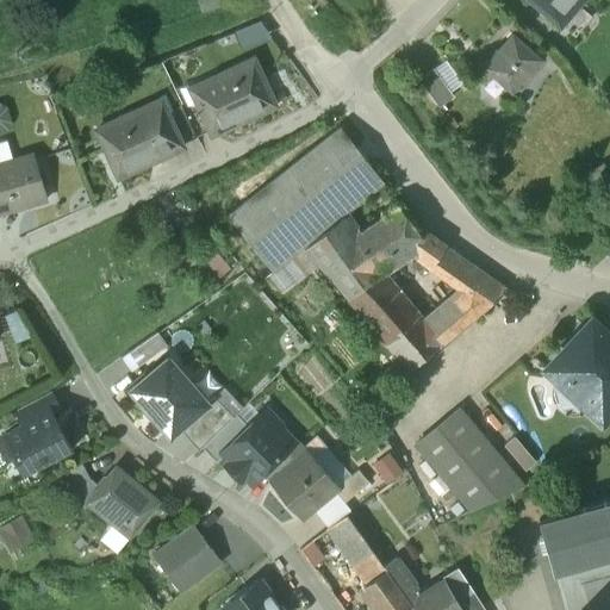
[(530,0),(573,37),(591,17),(577,5),(580,0),(530,0)]
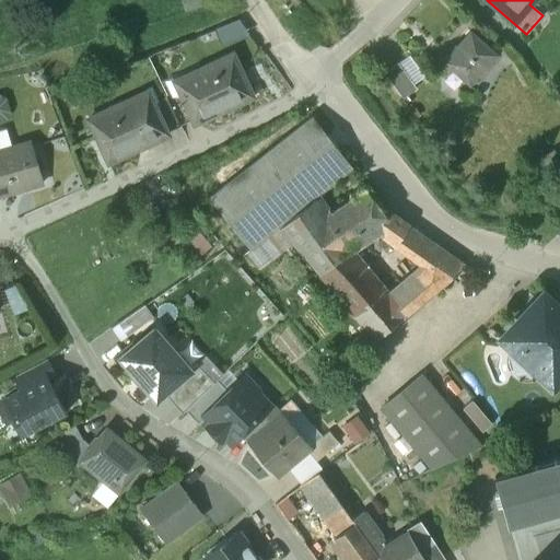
[(496,54),(471,32),(447,59),(471,80),(496,54)]
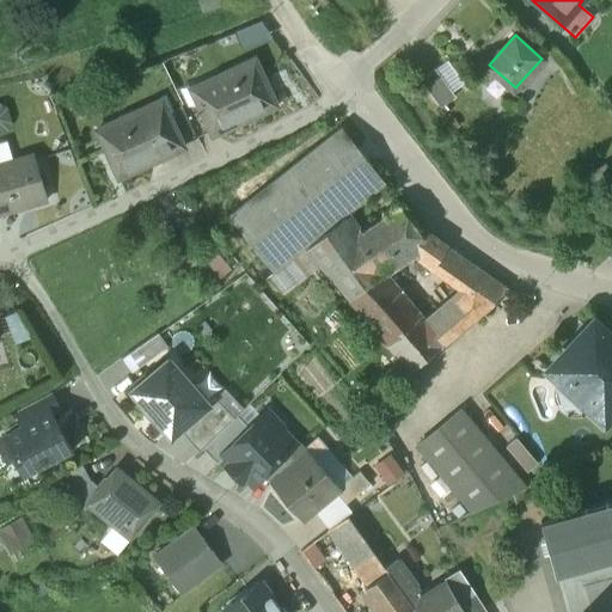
[(254,60),(216,78),(221,87),(194,101),(196,103),(209,133),(212,136),(275,106),(254,60)]
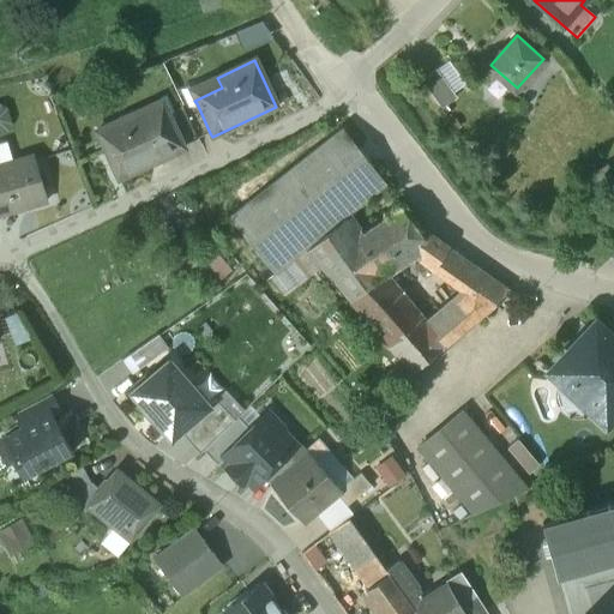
[(437,71),(425,79),(443,106),(456,97),(437,71)]
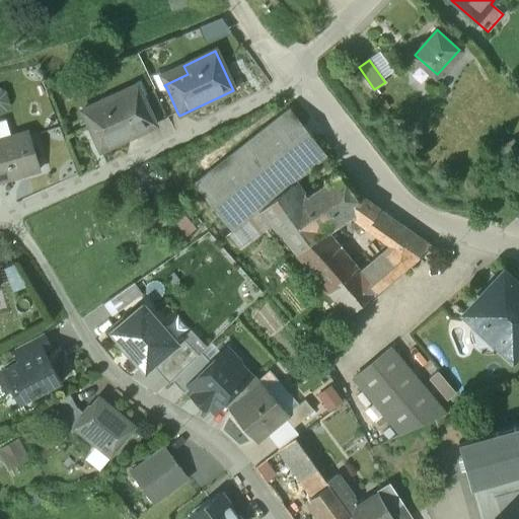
[(177,113),(166,87),(154,93),(166,118),(177,113)]
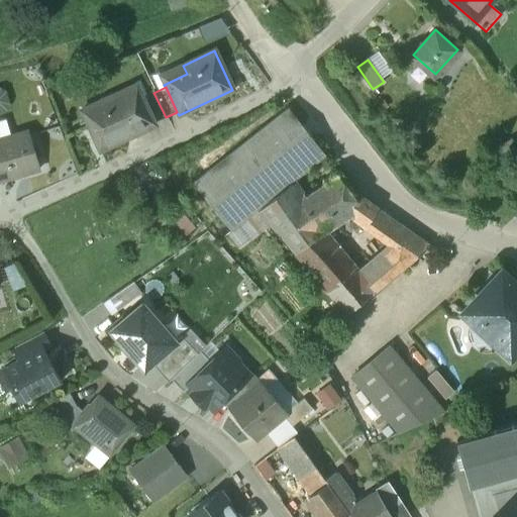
[(152,90),(140,96),(153,123),(166,118),(153,93),(152,90)]
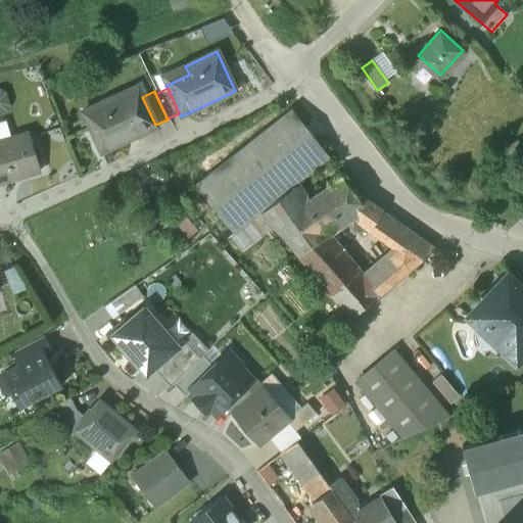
[(141,94),(119,105),(114,97),(82,112),(100,153),(156,127),(142,97),(141,94)]
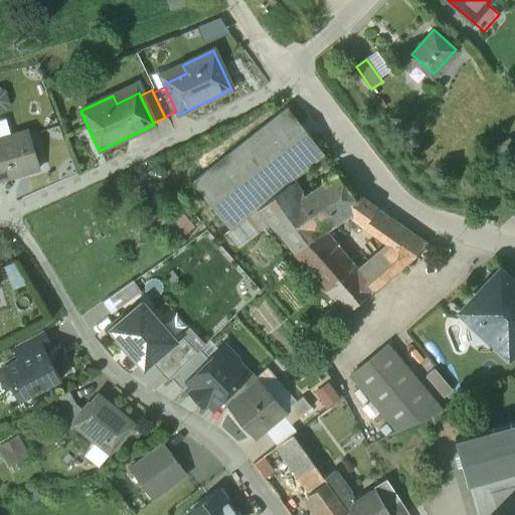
[(287,109),(192,184),(229,231),(250,215),(256,210),(256,211),(290,184),(324,156),(287,109)]
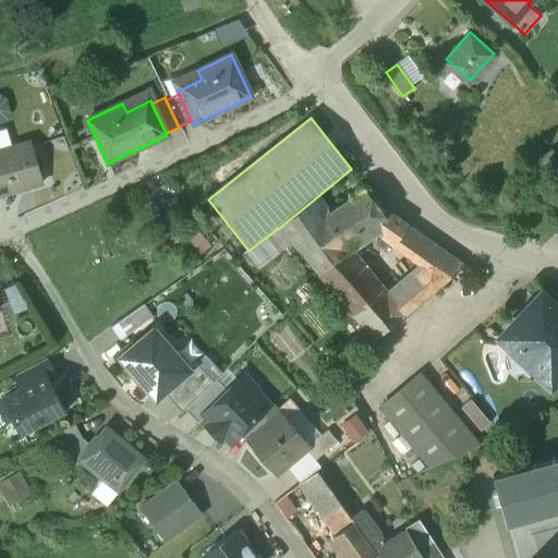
[(0,149),(0,194),(41,183),(29,142),(0,149)]
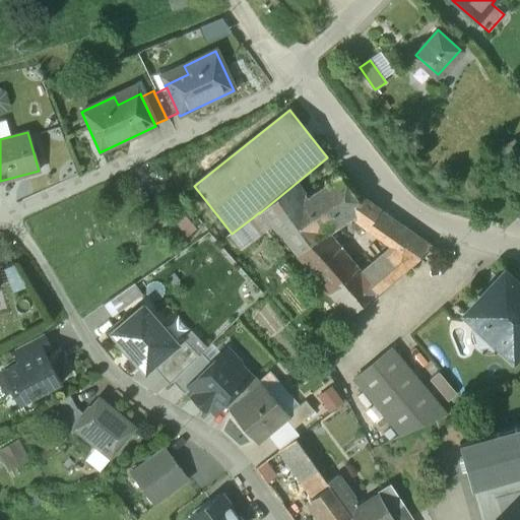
[(511,144),(499,152),(506,164),(518,155),(511,144)]
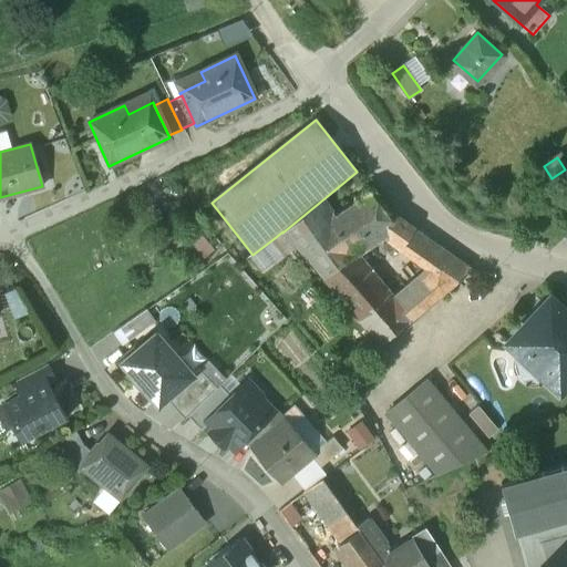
[(331,219),(330,219),(354,254),(382,235),(414,259),(426,241),(394,218),(390,222),(370,194),(331,219)]
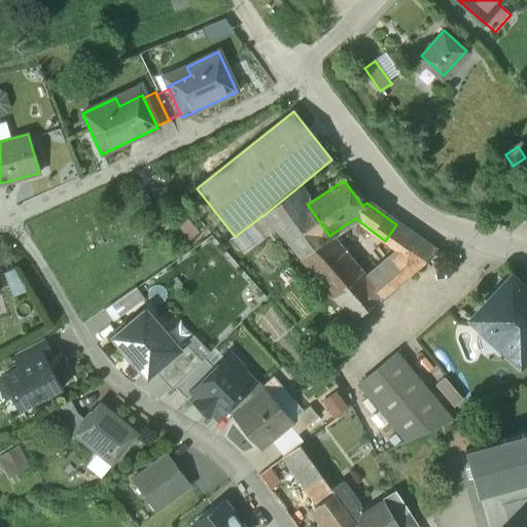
[(308,204),(297,188),(296,188),(262,216),(299,256),(325,239),(329,236),(307,204),(308,204)]
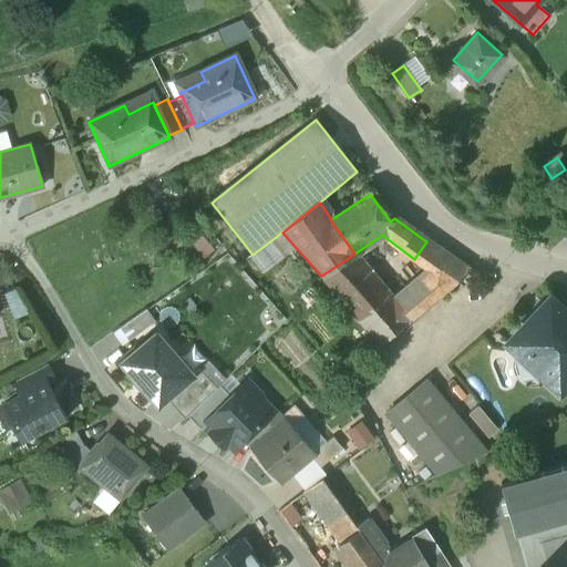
[(276,237),(253,255),(266,271),(288,253),(276,237)]
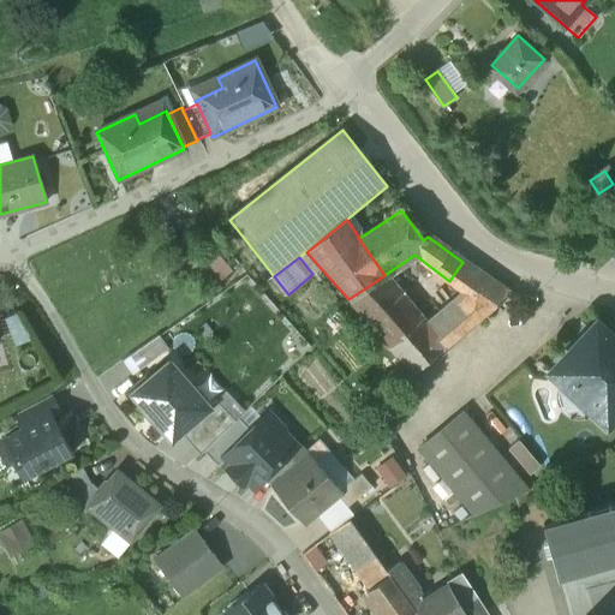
[(508,294),(463,262),(449,281),(469,294),(427,332),(445,352),(508,294)]
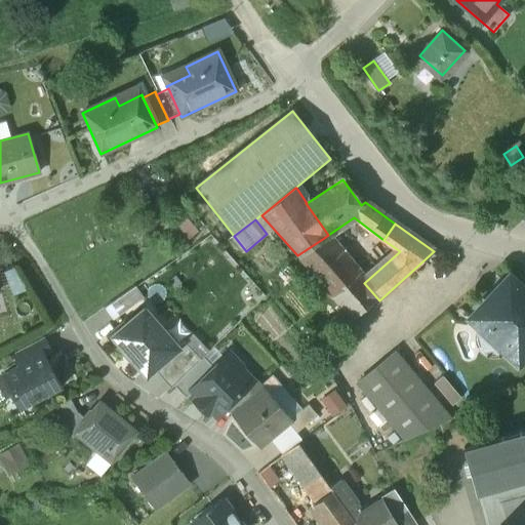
[(364,283),(324,238),(297,255),(355,321),(379,300),(364,283)]
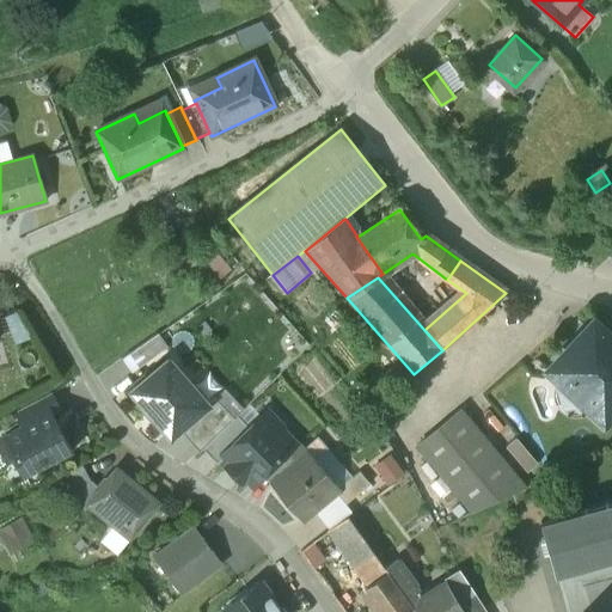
[(606,335),(594,323),(549,372),(561,384),(575,387),(587,398),(592,412),(604,424),(611,415),(611,350),(611,349),(606,335)]
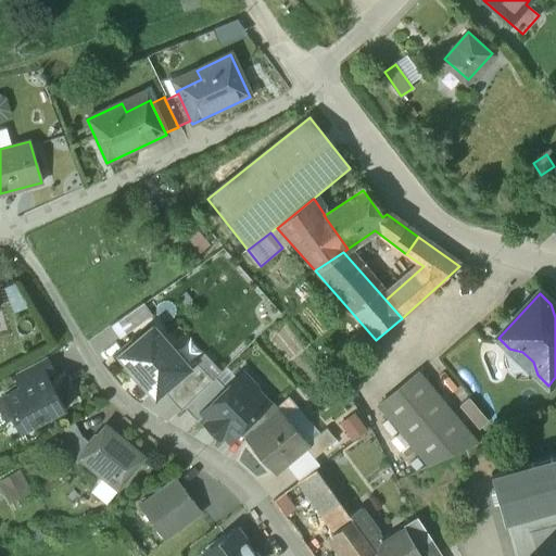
[(111,327),(117,337),(135,324),(129,315),(111,327)]
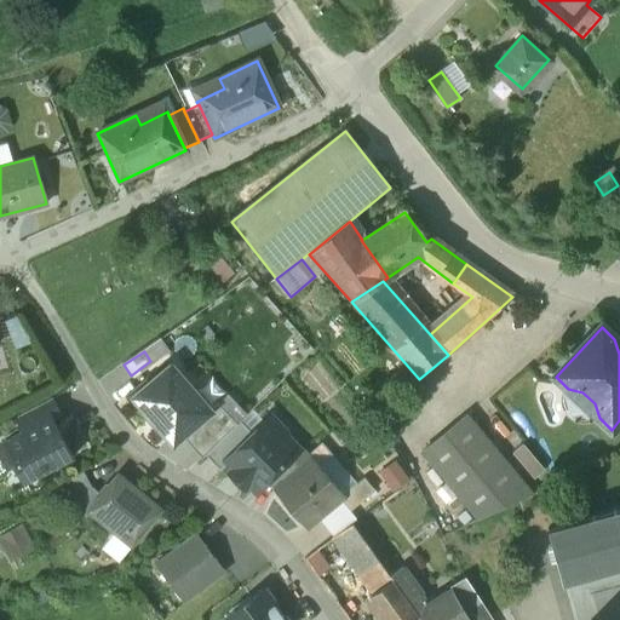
[(173,443),(181,436),(208,412),(171,367),(135,399),(173,443)]
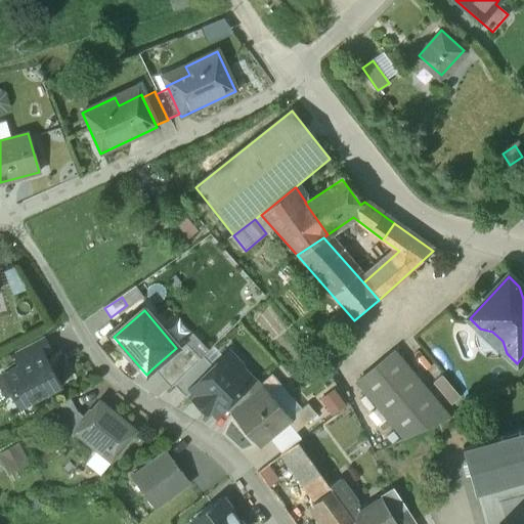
[(42,338),(13,353),(22,367),(42,356),(50,352),(42,338)]
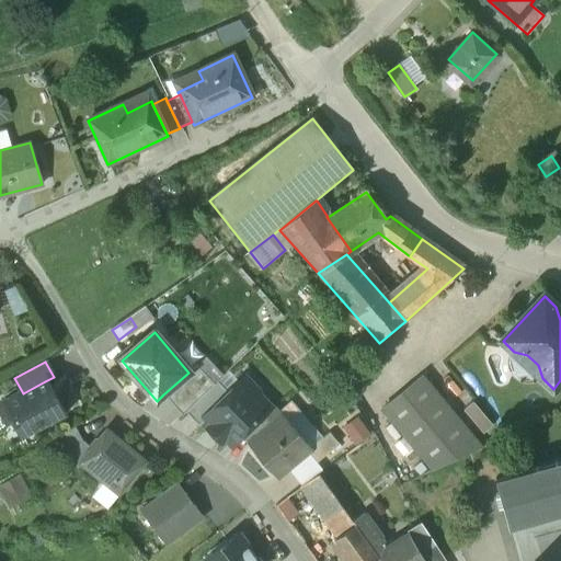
[(163,395),(183,416),(186,413),(215,385),(196,367),(189,373),(163,395)]
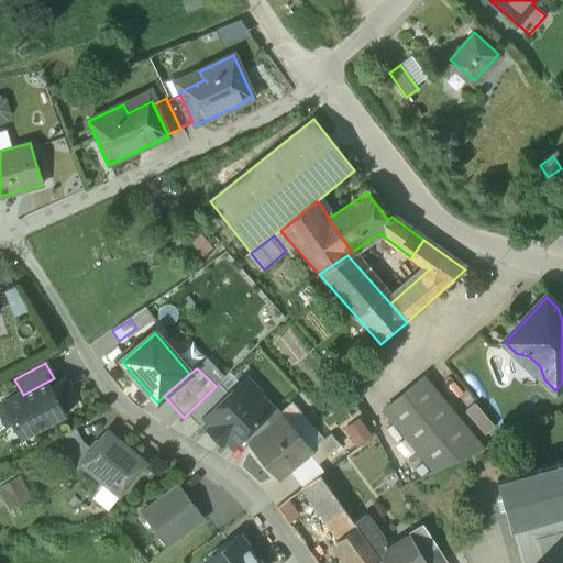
[(484,451),(423,379),(383,414),(434,474),(484,451)]
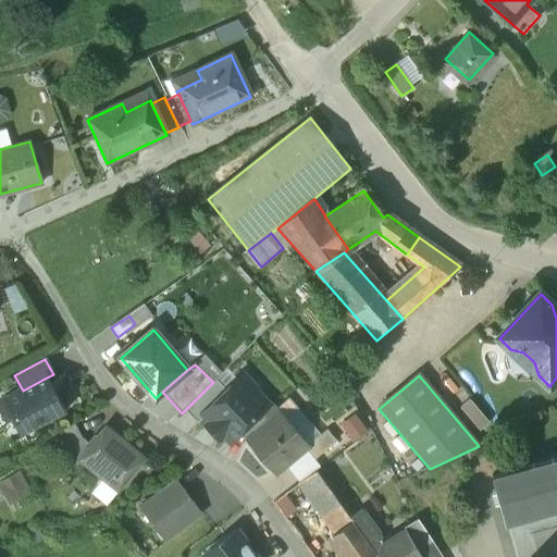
[(23,391),(5,399),(0,403),(0,409),(7,421),(14,417),(22,431),(61,410),(45,379),(23,391)]
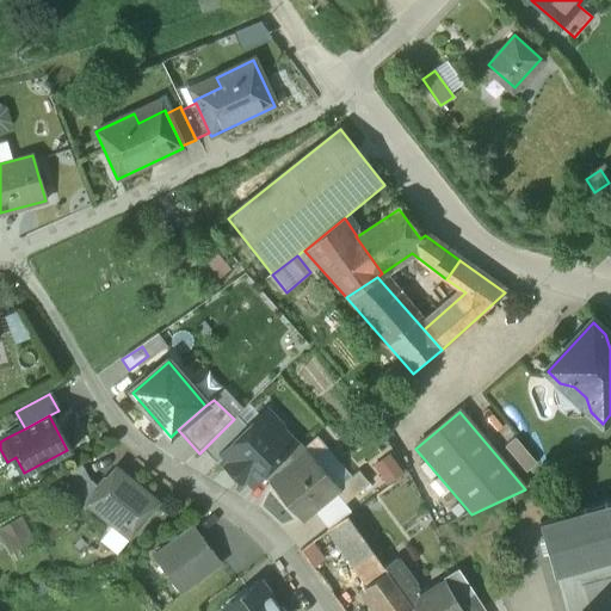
[(234,419),(203,450),(217,464),(223,457),(222,456),(250,430),(236,417),(234,419)]
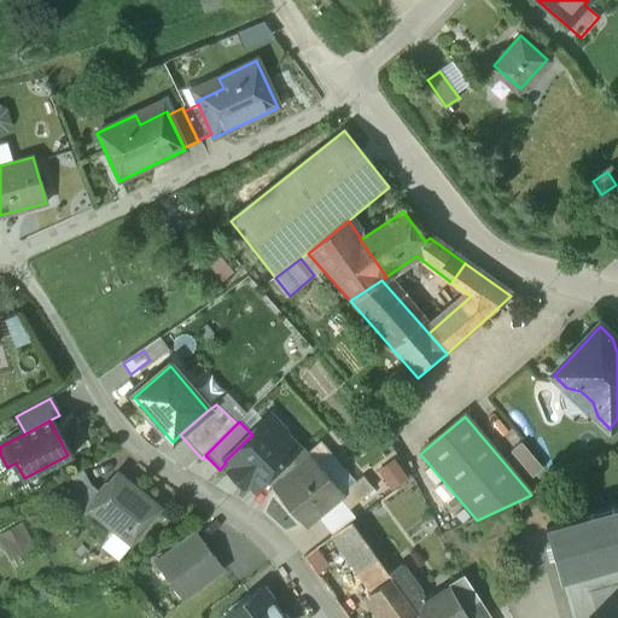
[(234,470),(231,473),(244,488),(246,484),(255,491),(298,449),(285,435),(277,435),(264,423),(252,435),(225,461),(226,462),(234,470)]
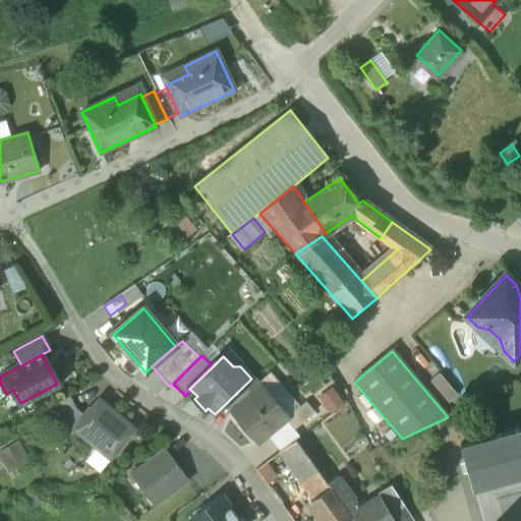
[(262,387),(288,417),(300,407),(275,375),(262,387)]
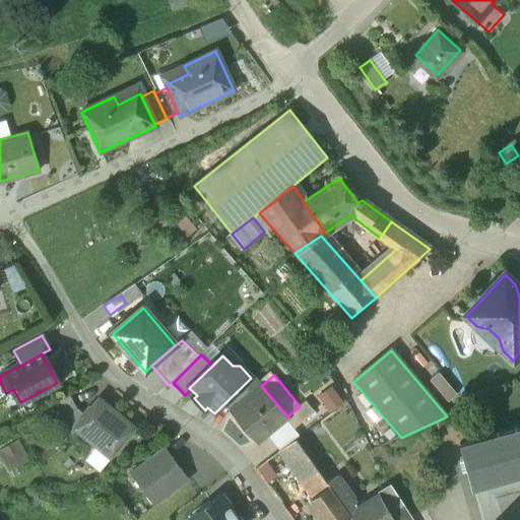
[(287,416),(261,386),(231,412),(257,444),(284,420),(287,416)]
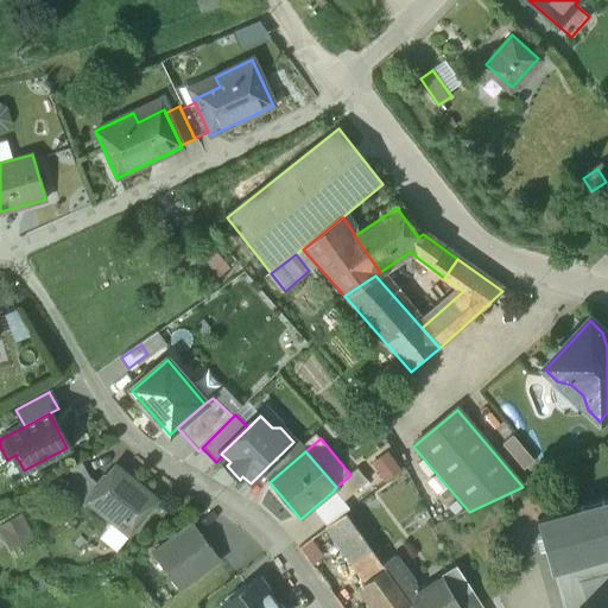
[(81,463),(56,477),(64,492),(84,508),(87,505),(86,504),(99,487),(89,480),(81,463)]
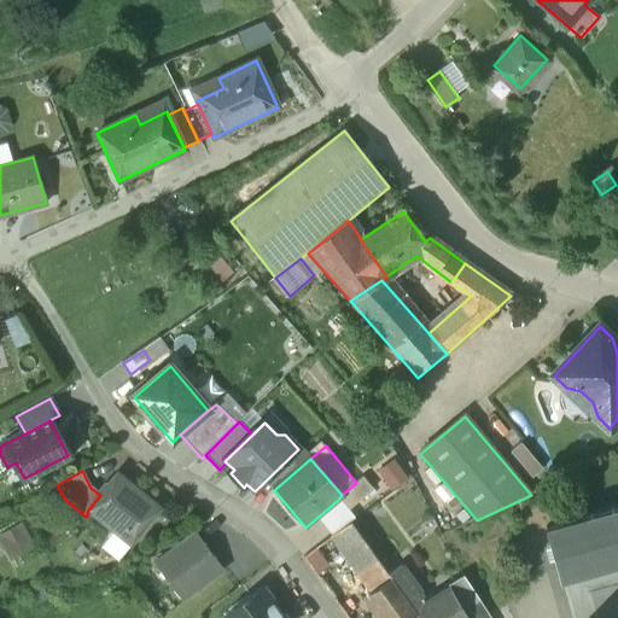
[(161,509),(117,474),(100,495),(87,512),(88,513),(114,532),(101,548),(118,561),(130,547),(161,509)]
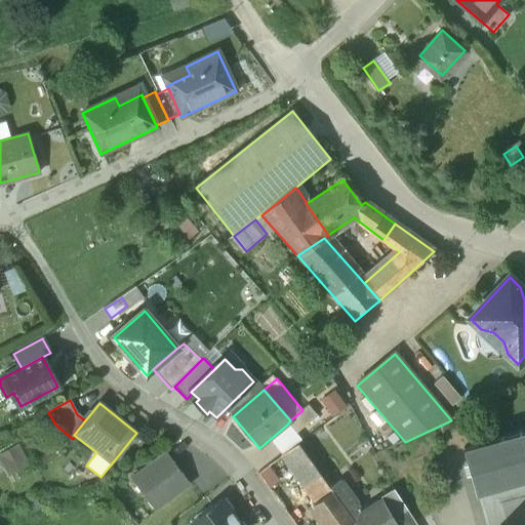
[(303,410),(290,420),(287,425),(295,434),(316,416),(308,406),(303,410)]
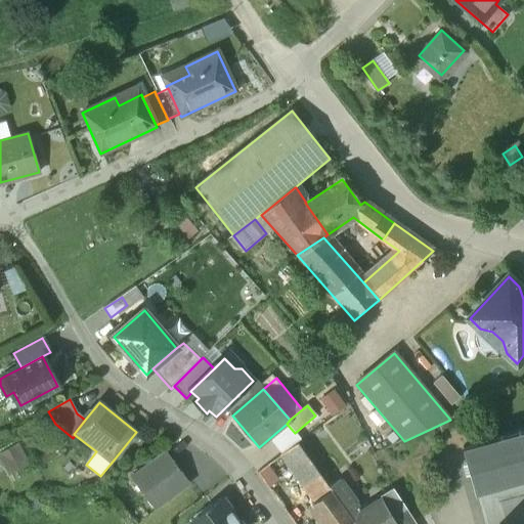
[(523,431),(466,448),(465,447),(463,447),(473,484),(475,493),(478,492),(523,478),(523,431)]
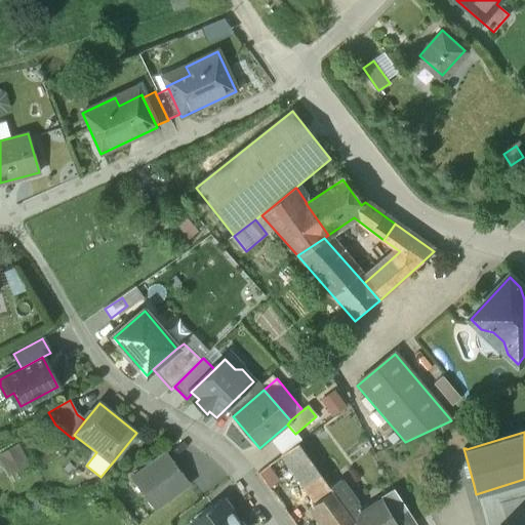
[(0,452),(0,459),(8,475),(30,463),(18,443),(0,452)]
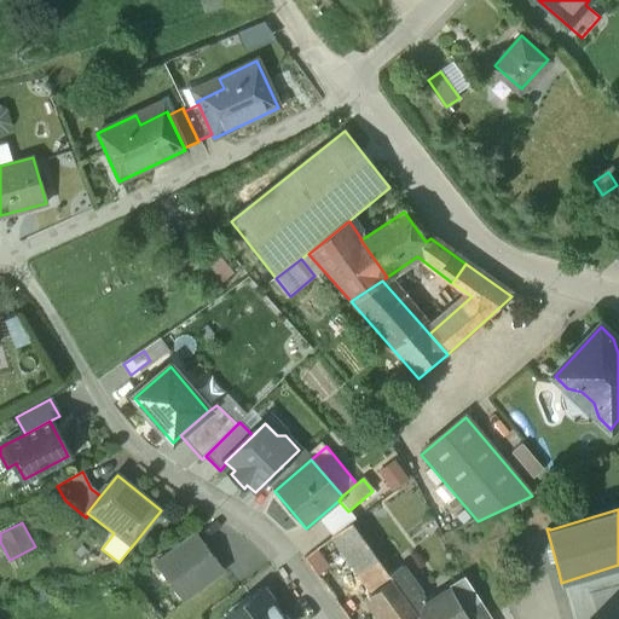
[(370,595),(392,580),(389,577),(352,524),(331,539),(370,595)]
